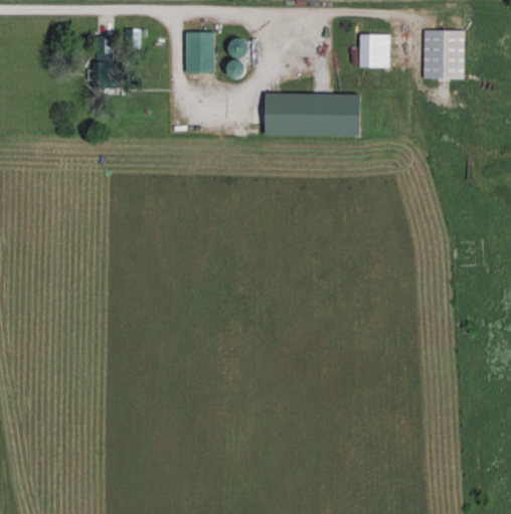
[(423,79),(465,80),(466,31),(424,30),(423,79)]
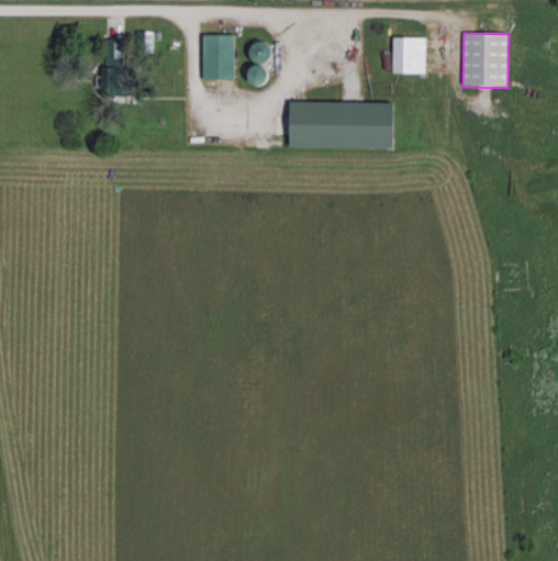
[(235,80),(236,36),(203,35),(201,79),(235,80)]
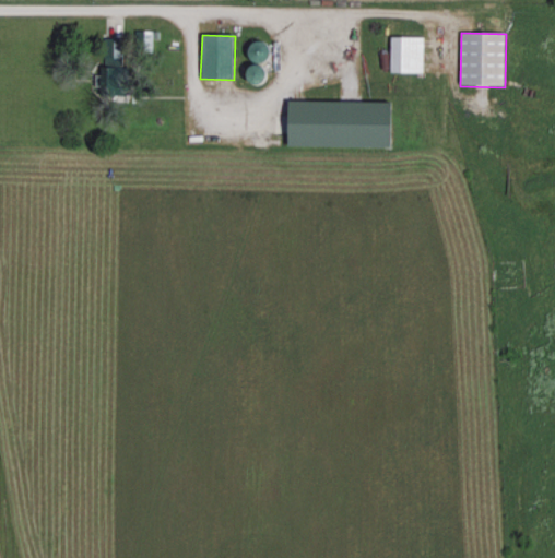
[(424,38),(390,37),(390,73),(424,74),(424,38)]
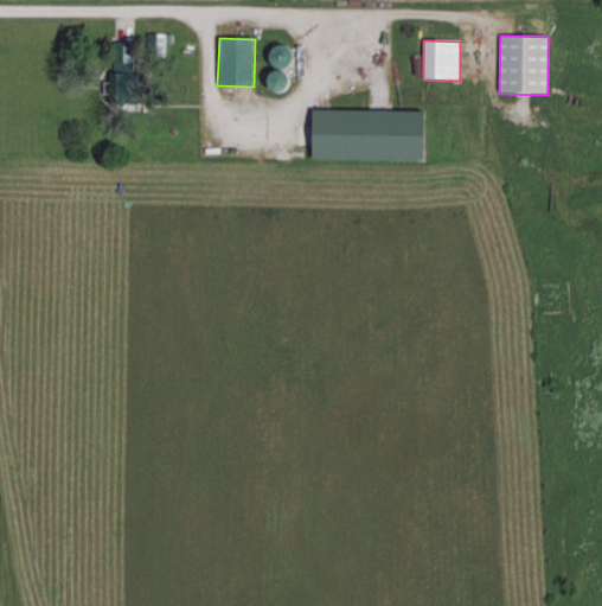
[(113,103),(128,103),(129,44),(114,44),(114,84),(104,84),(104,93),(113,93),(113,103)]
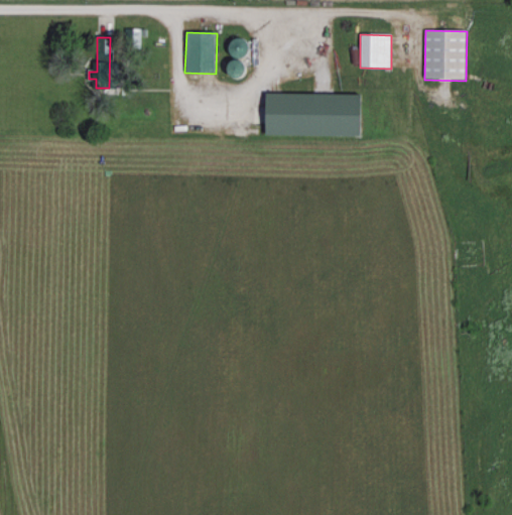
[(360,96),(264,93),(262,135),(359,138),(360,96)]
